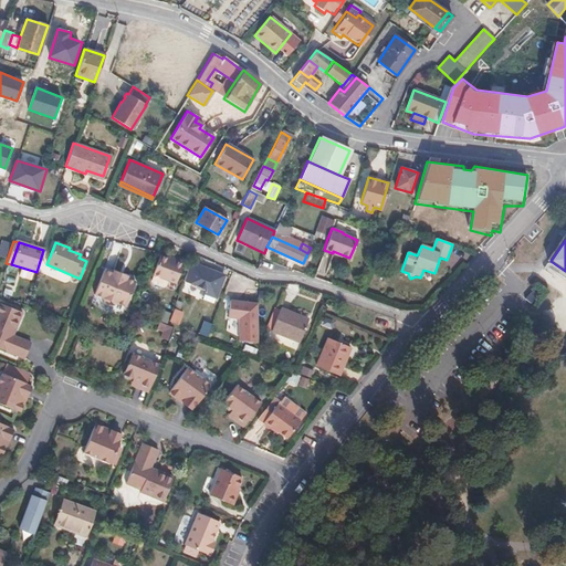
[(168,258),(159,254),(152,274),(166,279),(175,282),(182,260),(175,258),(174,260),(168,258)]
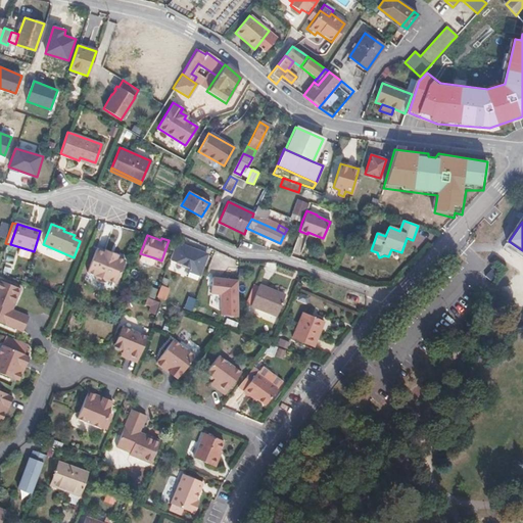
[(205,254),(176,243),(170,259),(189,267),(185,277),(196,281),(205,254)]
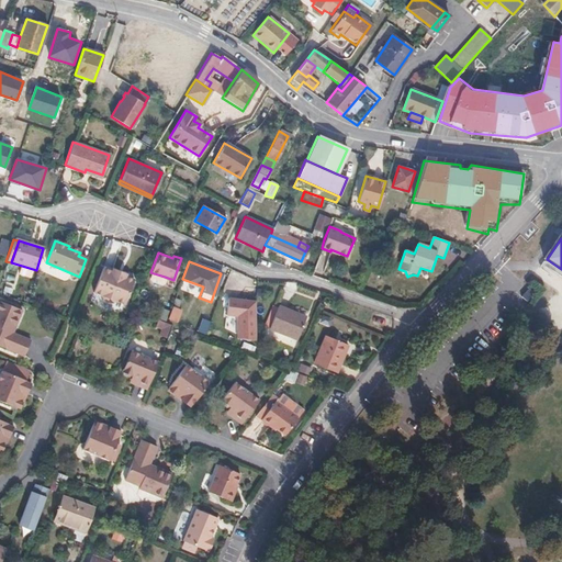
[(112,271),(104,268),(93,293),(101,296),(103,300),(111,303),(115,302),(123,305),(134,280),(124,277),(124,278),(112,272),(112,271)]
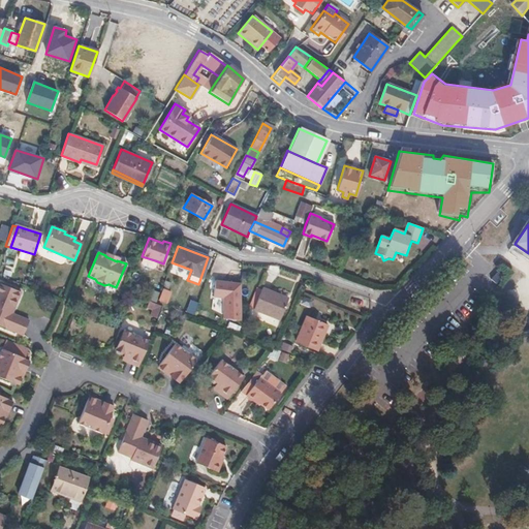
[(106,253),(105,255),(105,256),(117,261),(117,260),(118,258),(106,253)]
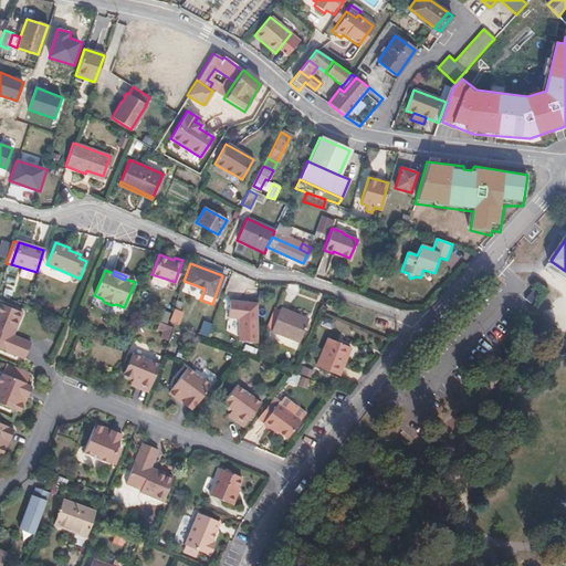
[(152,274),(149,280),(150,282),(160,286),(164,285),(166,279),(152,274)]
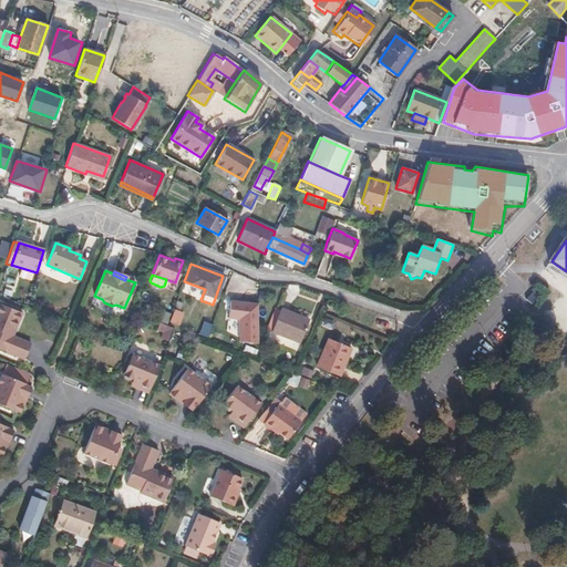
[(537,285),(534,281),(525,289),(529,292),(537,285)]
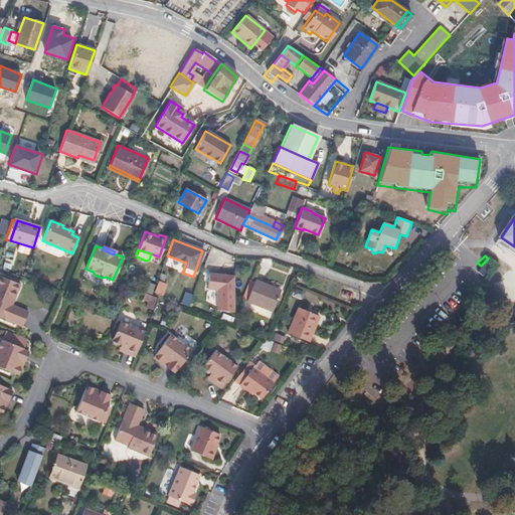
[(0,319),(23,329),(29,314),(13,307),(10,306),(12,300),(15,301),(21,287),(0,277),(0,319)]
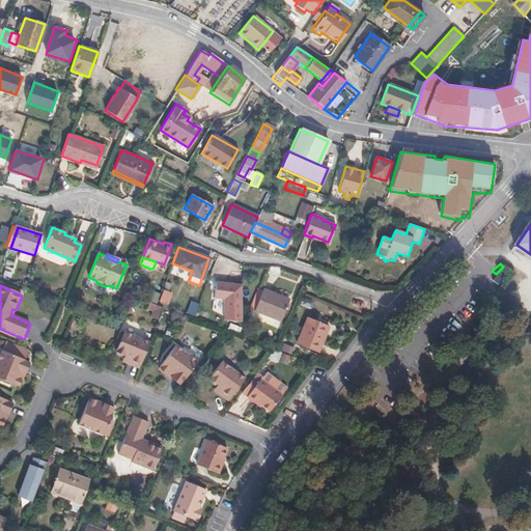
[(241,285),(216,285),(216,301),(242,301),(241,285)]
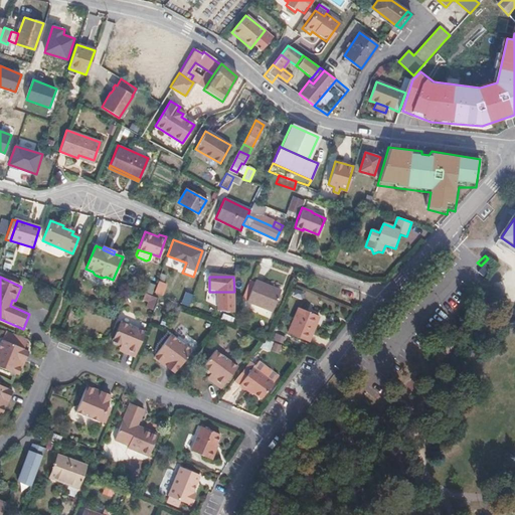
[(157,281),(149,279),(145,290),(152,293),(157,281)]
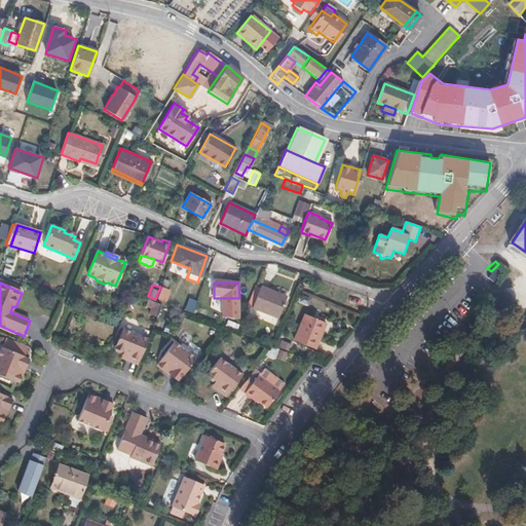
[(168,291),(160,287),(155,299),(164,302),(168,291)]
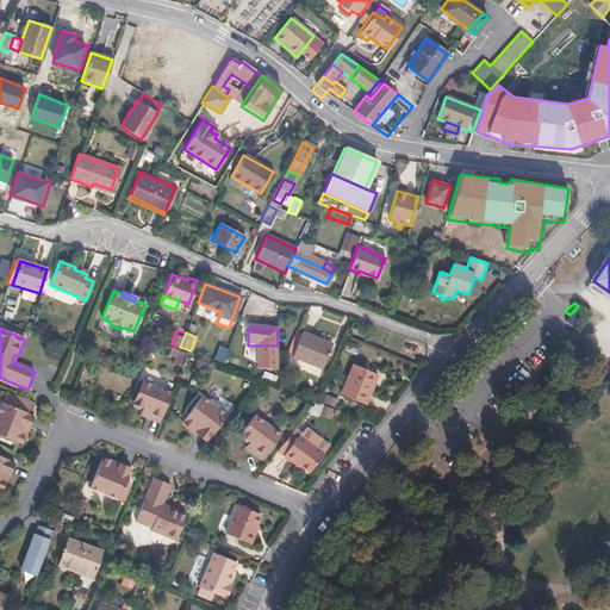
[(332,346),(303,332),(293,356),(323,368),(332,346)]
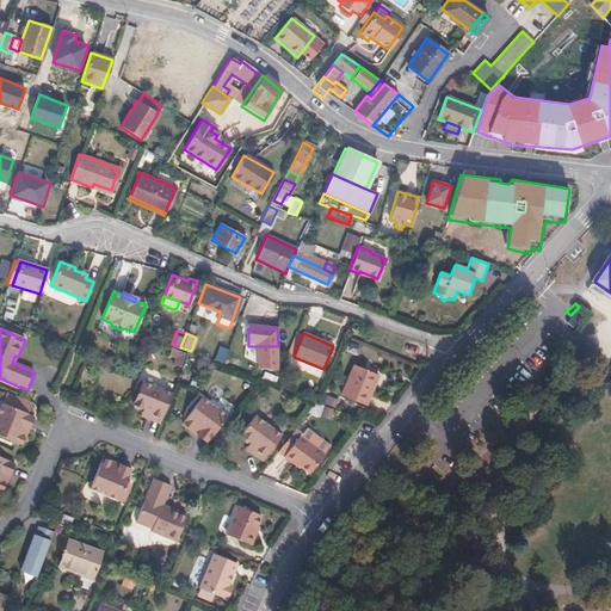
[(223,364),(229,350),(221,346),(215,360),(223,364)]
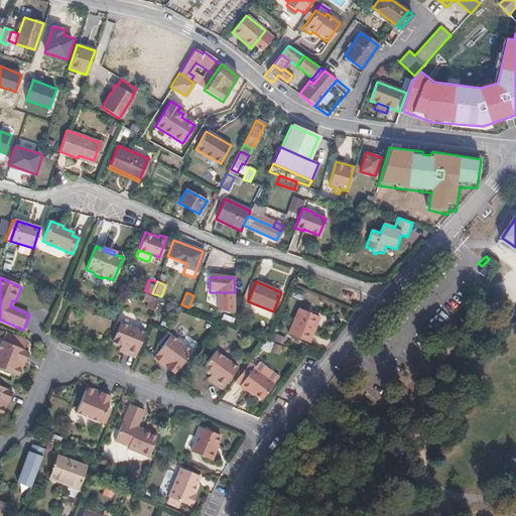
[(320,318),(299,310),(289,335),(310,344),(320,318)]
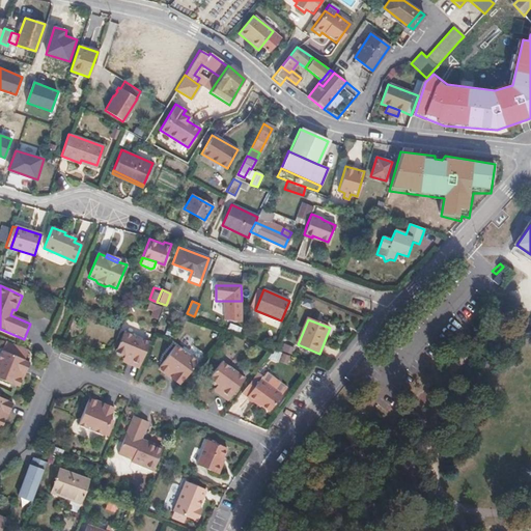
[(150,342),(124,332),(116,352),(116,355),(121,357),(126,356),(132,358),(130,365),(139,369),(150,342)]
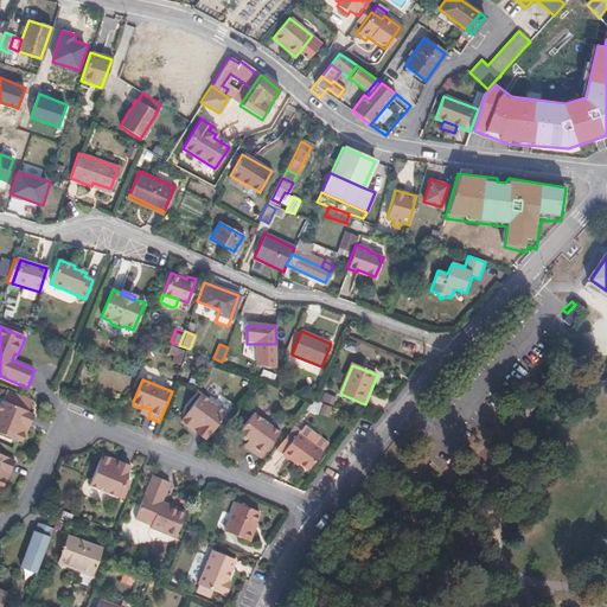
[(12,393),(11,396),(32,406),(33,401),(12,393)]
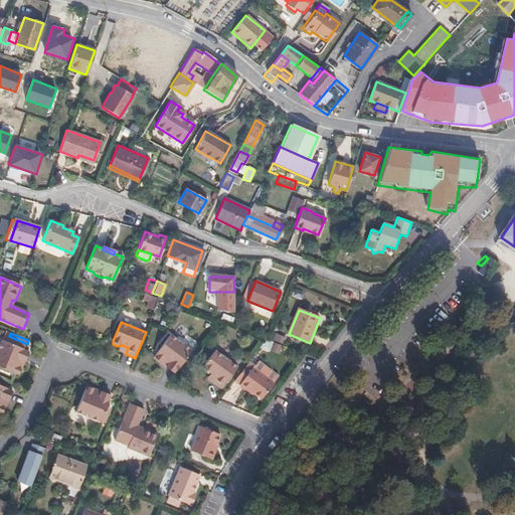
[(191,351),(170,335),(155,355),(155,359),(160,362),(161,360),(164,363),(163,365),(174,373),(191,351)]
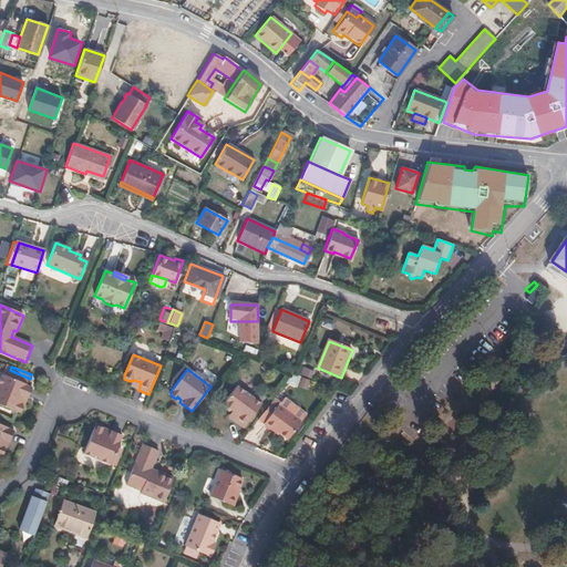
[(7,378),(3,377),(0,384),(0,405),(18,414),(20,413),(22,408),(21,404),(22,402),(24,402),(31,388),(27,387),(30,379),(10,370),(7,378)]
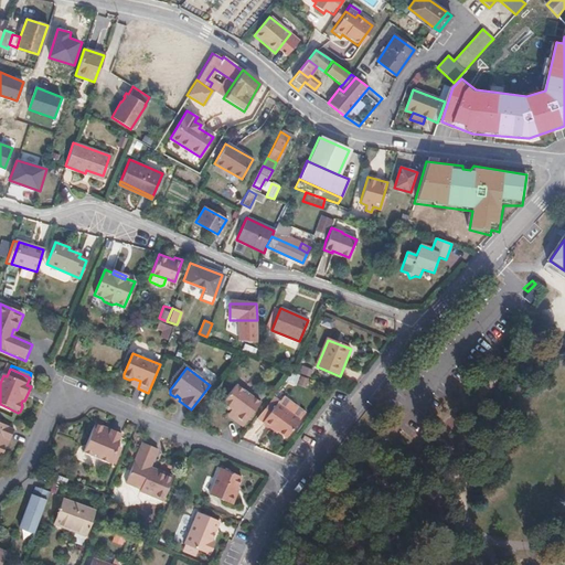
[(140,381),(134,379),(131,385),(138,388),(140,381)]
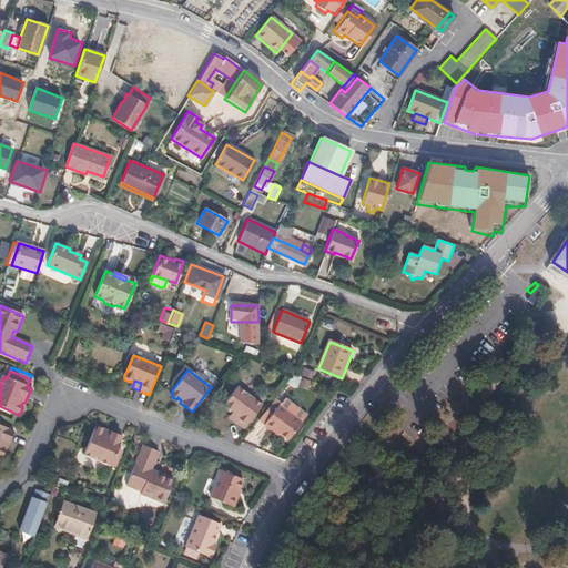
[(222,405),(223,409),(226,412),(231,412),(236,416),(233,421),(243,428),(262,405),(236,386),(222,405)]
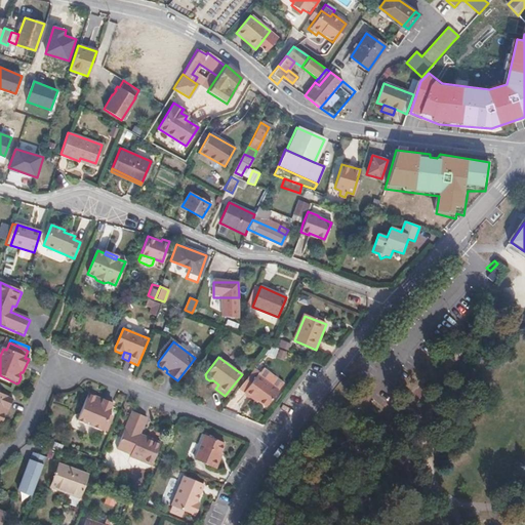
[(263,370),(256,377),(277,393),(282,386),(263,370)]
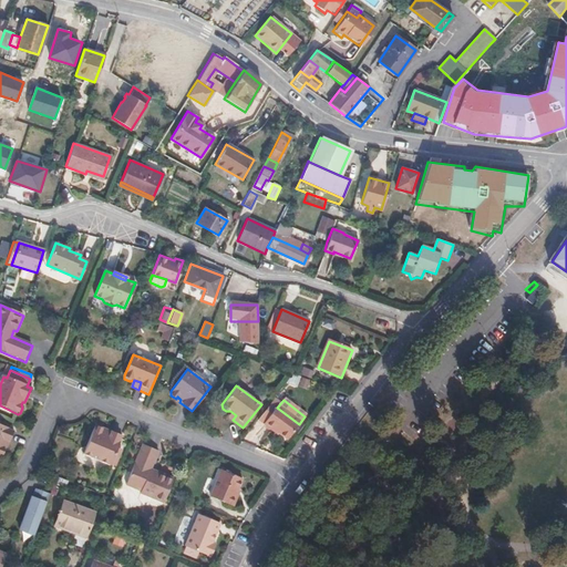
[(277,408),(270,403),(257,421),(264,425),(277,408)]
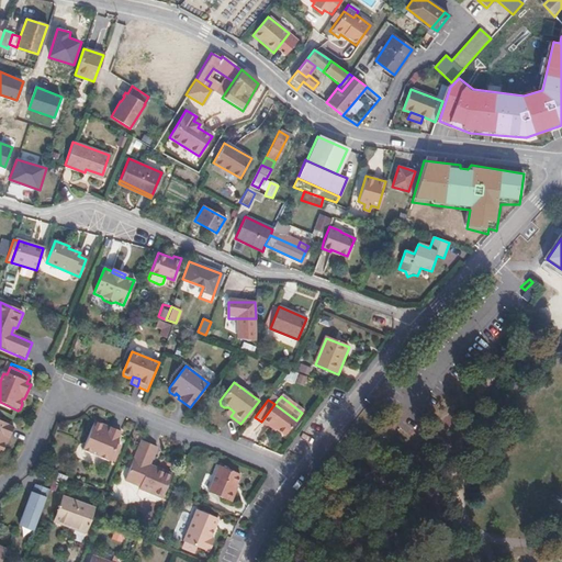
[(274,404),(261,422),(260,422),(270,429),(271,427),(273,429),(284,437),(296,420),(274,404)]
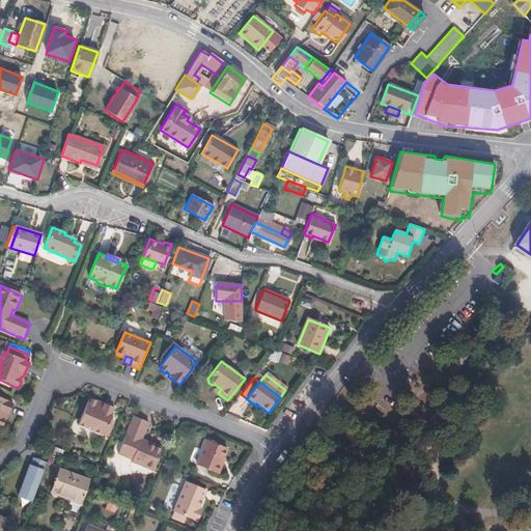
[(11,403),(0,398),(0,427),(1,428),(4,422),(2,419),(4,416),(7,415),(11,403)]
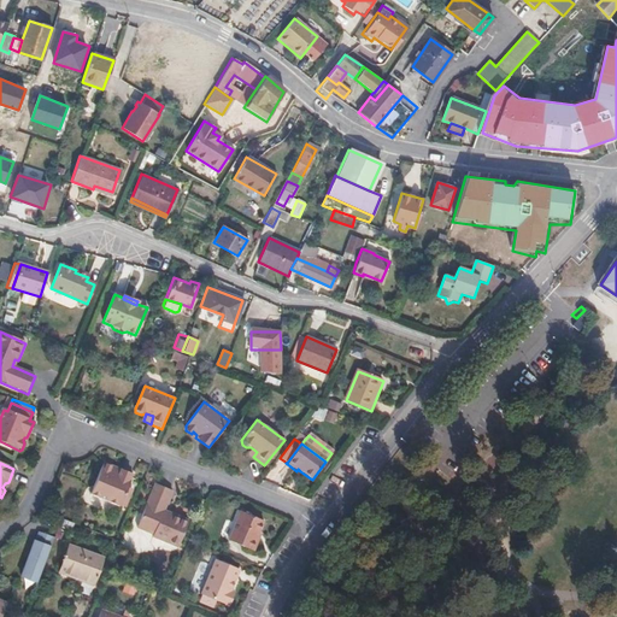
[(109,465),(104,468),(93,494),(127,509),(131,495),(127,494),(129,488),(135,476),(119,470),(117,471),(113,470),(113,468),(109,465)]
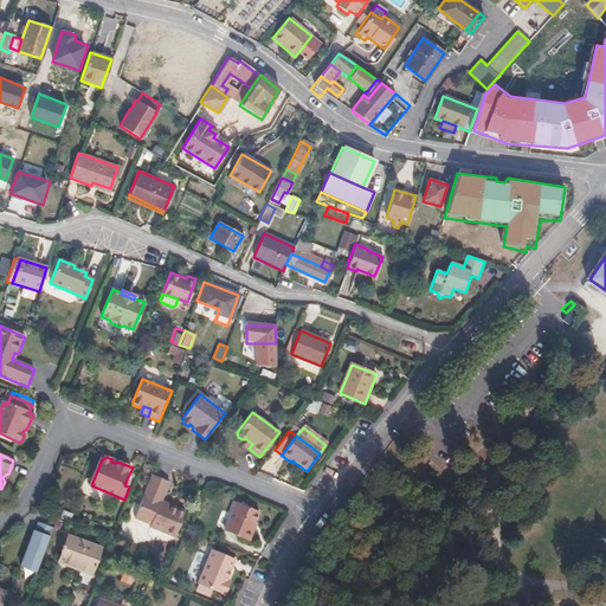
[(173,484),(154,477),(135,520),(150,526),(149,528),(174,539),(185,513),(173,508),(171,510),(162,507),(165,504),(173,484)]
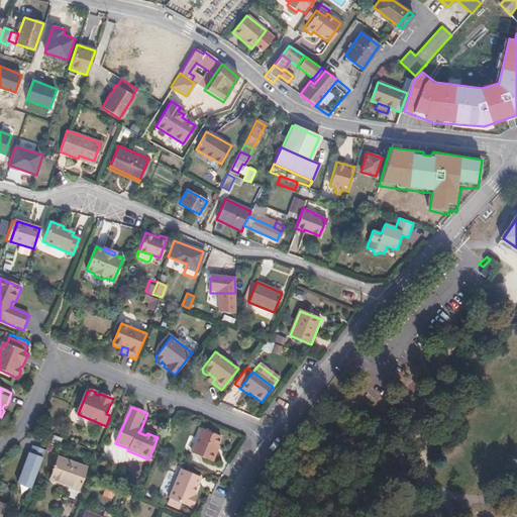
[(219,436),(201,428),(190,453),(212,462),(216,453),(213,452),(215,447),(219,436)]
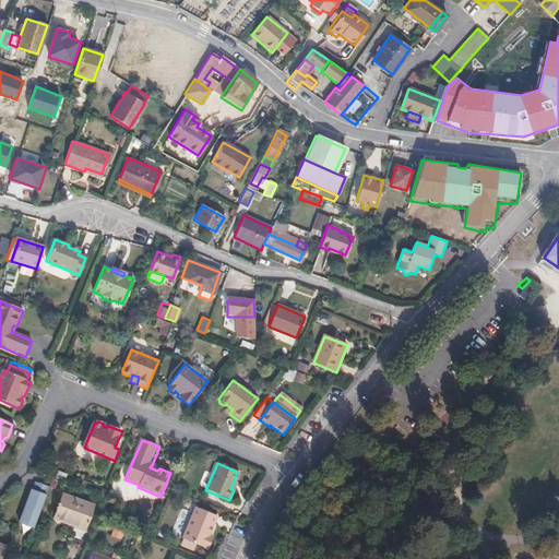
[(49,486),(36,480),(20,523),(34,528),(49,486)]
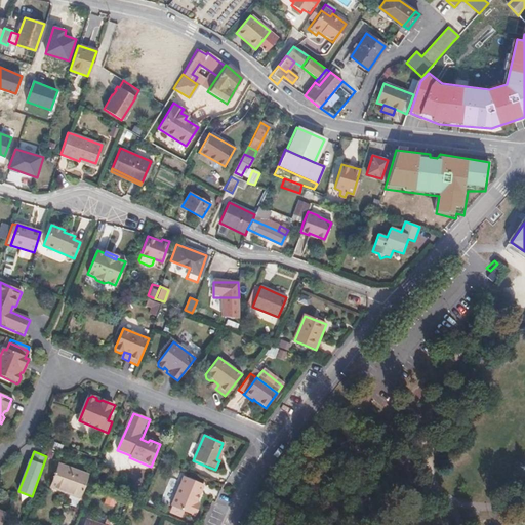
[(86,475),(57,463),(50,482),(69,490),(68,494),(77,497),(86,475)]
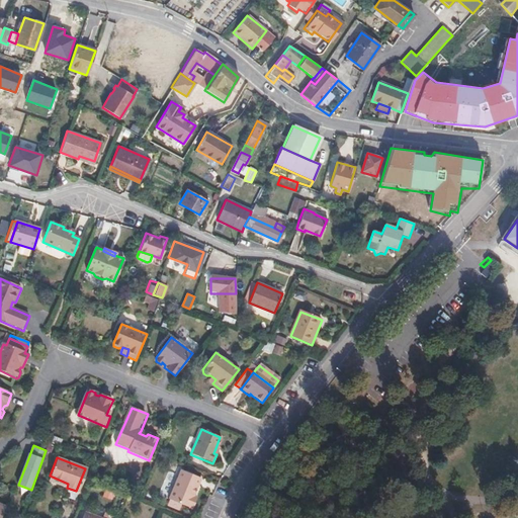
[(199,480),(180,471),(168,500),(192,510),(196,501),(191,499),(193,495),(199,480)]
